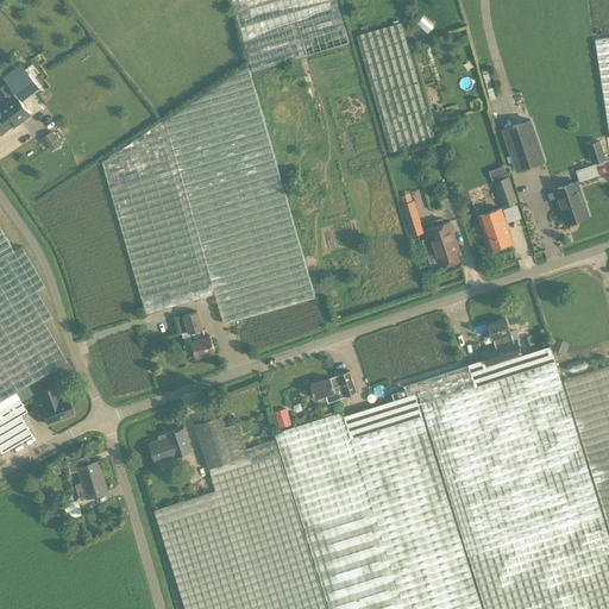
[(231,0),(232,2),(251,71),(349,44),(344,30),(334,0),(231,0)]
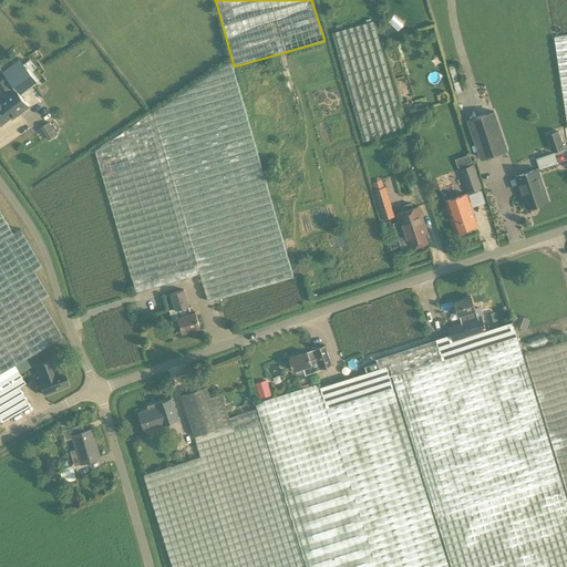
[(385,62),(373,21),(331,33),(347,84),(356,115),(363,142),(385,135),(404,130),(393,91),(385,62)]
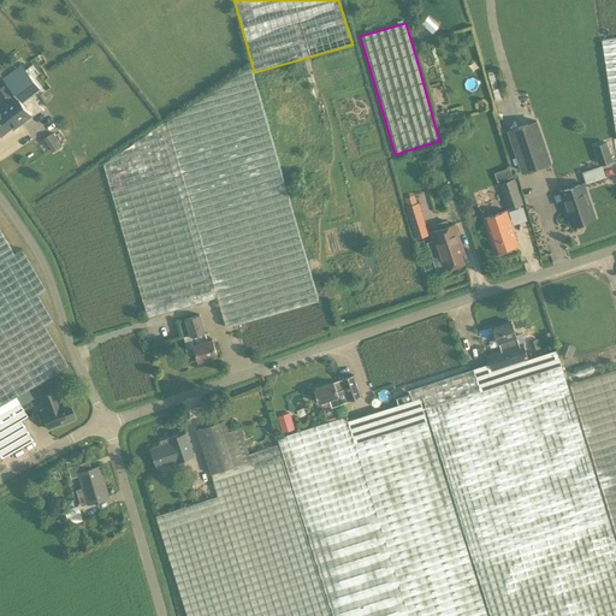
[(615,37),(602,40),(615,137),(615,37)]
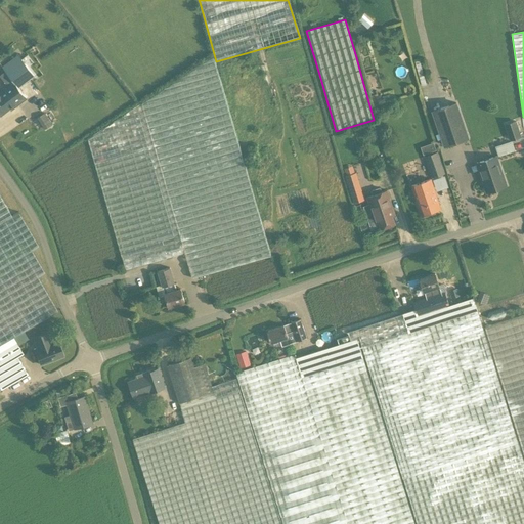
[(34,76),(22,60),(20,59),(17,55),(2,68),(5,72),(11,79),(14,83),(0,93),(0,115),(9,108),(10,111),(27,98),(18,88),(34,76)]
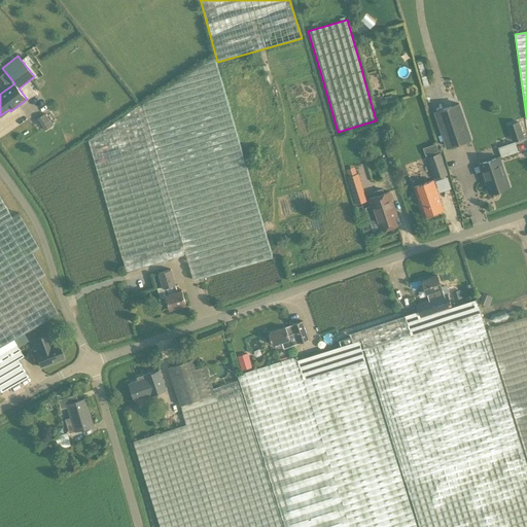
[(212,59),(146,102),(134,109),(113,123),(88,140),(91,149),(102,189),(112,226),(126,272),(136,269),(141,268),(162,261),(185,255),(192,280),(273,257),(270,246),(264,225),(258,209),(253,189),(244,159),(226,97),(219,73),(215,58),(212,59)]
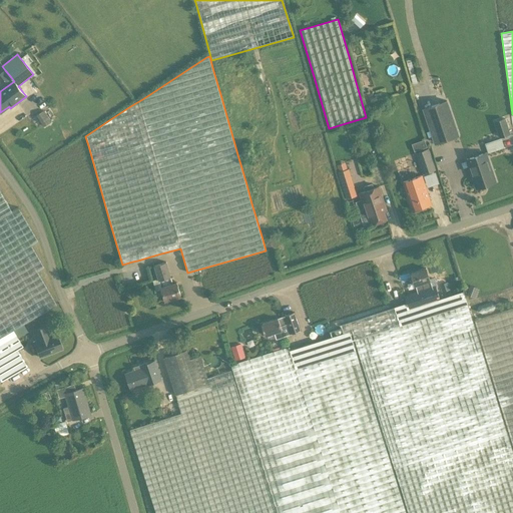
[(425,107),(436,142),(458,135),(447,100),(425,107)]
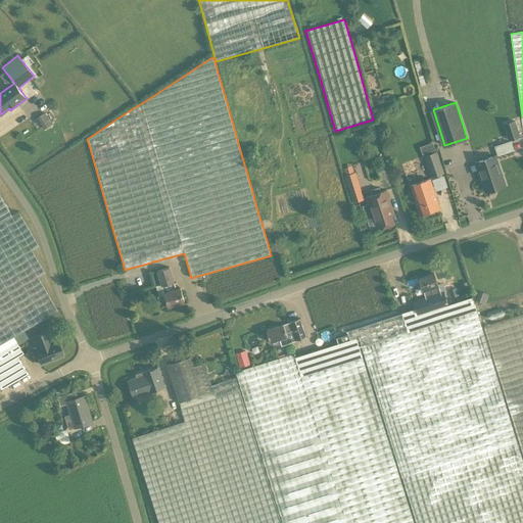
[(44,112),(37,117),(44,130),(52,125),(44,112)]
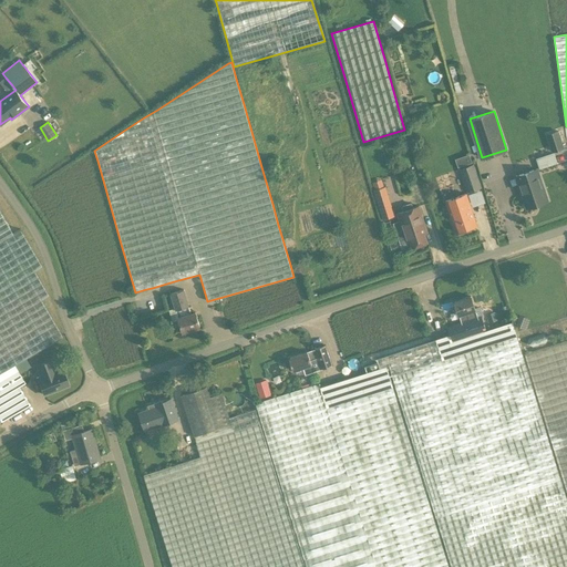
[(547,134),(553,151),(564,147),(558,131),(547,134)]
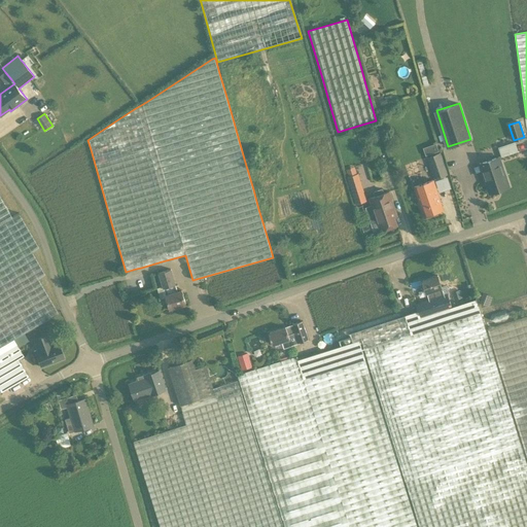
[(501,156),(518,151),(515,142),(498,147),(501,156)]
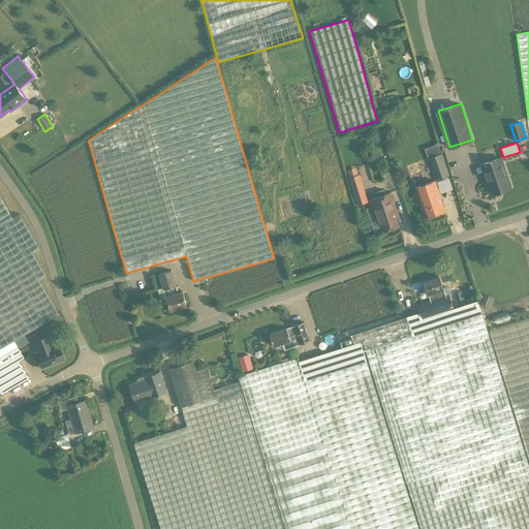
[(449,176),(441,154),(428,158),(436,180),(449,176)]
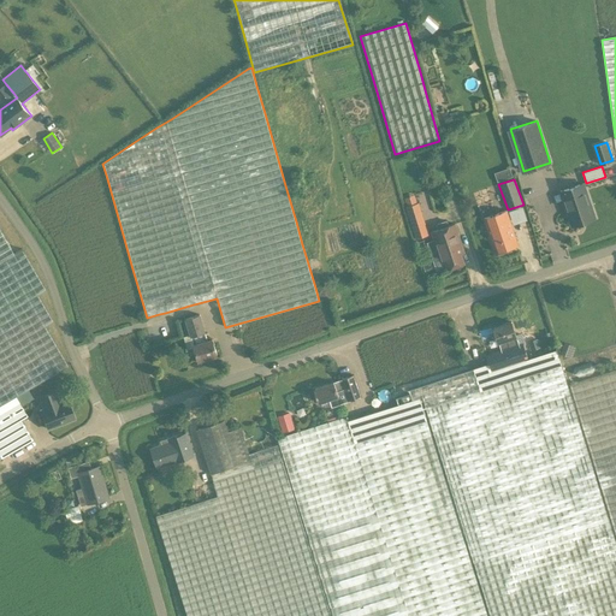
[(584,184),(560,191),(572,225),(594,218),(584,184)]
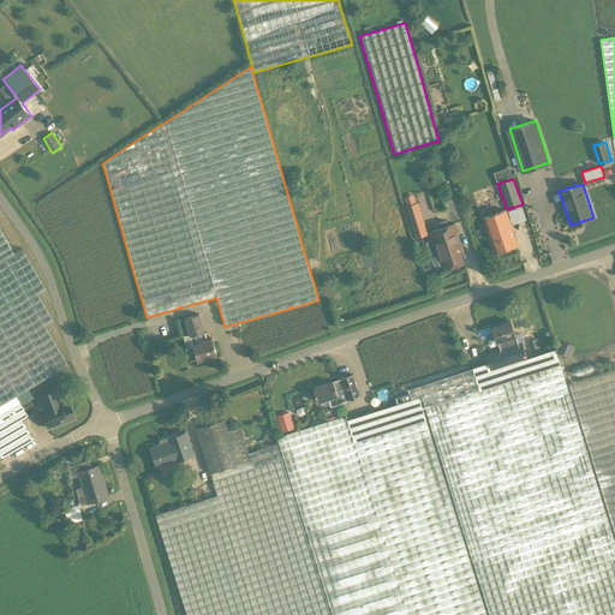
[(428,234),(421,210),(418,202),(417,202),(408,206),(405,207),(407,215),(415,239),(428,234)]
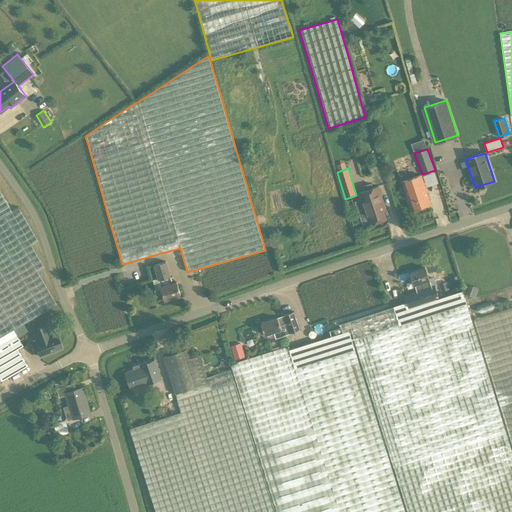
[(420,175),(402,182),(412,210),(430,203),(420,175)]
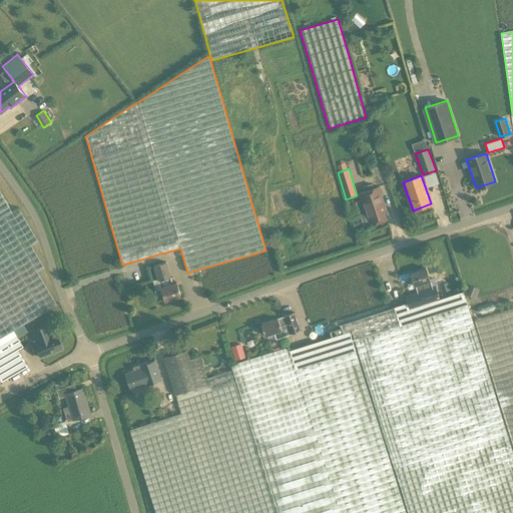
[(387,210),(378,186),(373,188),(372,184),(364,187),(365,191),(359,193),(362,200),(356,202),(361,218),(370,215),(373,223),(374,223),(376,224),(379,223),(380,221),(387,219),(384,211),(387,210)]
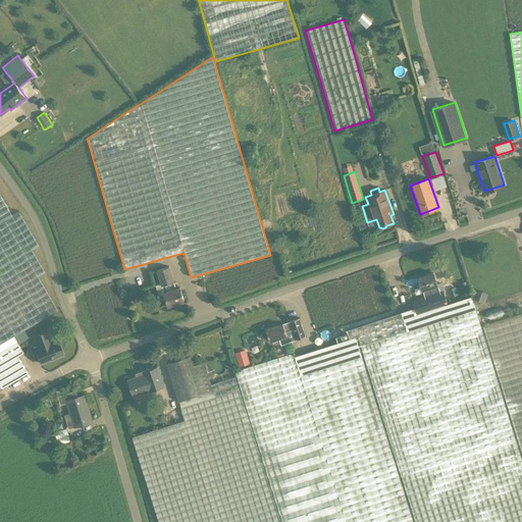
[(0,388),(28,373),(15,353),(25,347),(21,340),(17,333),(25,328),(44,318),(57,310),(37,276),(44,272),(31,250),(38,246),(18,212),(12,215),(0,195),(0,388)]
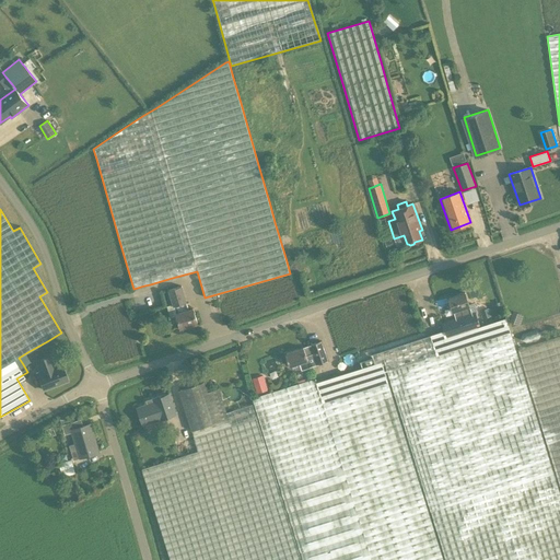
[(181,287),(168,290),(179,328),(197,323),(193,308),(188,310),(181,287)]
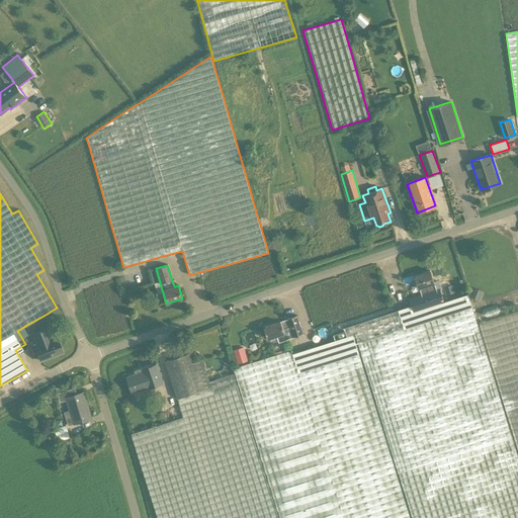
[(413,312),(444,301),(439,289),(436,290),(430,271),(415,276),(419,288),(422,295),(409,299),(411,306),(413,312)]
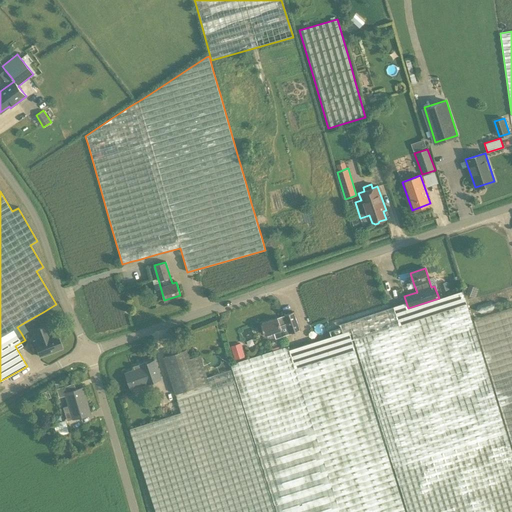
[(342,332),(350,330),(351,332),(360,360),(367,384),(376,411),(382,433),(398,483),(407,511),(511,511),(511,452),(506,433),(493,391),(473,327),(462,291),(439,298),(408,308),(406,302),(394,306),(373,313),(348,321),(340,324),(342,332)]
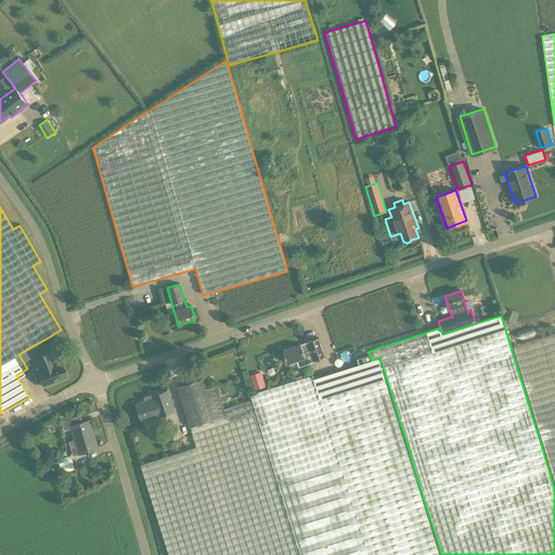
[(554,333),(513,347),(518,363),(529,399),(554,481),(554,485),(554,333)]
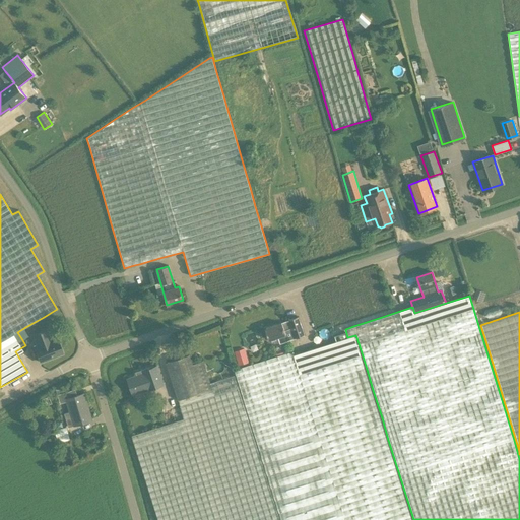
[(265,328),(269,340),(277,337),(279,343),(304,334),(298,317),(287,321),(287,322),(280,324),(280,323),(265,328)]
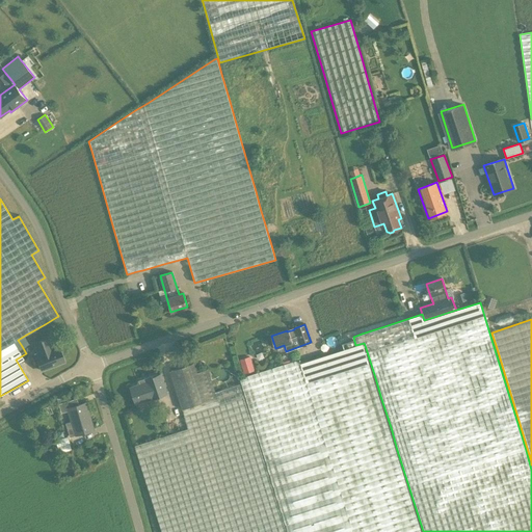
[(33,342),(37,352),(34,354),(41,370),(63,362),(57,345),(51,348),(47,337),(33,342)]
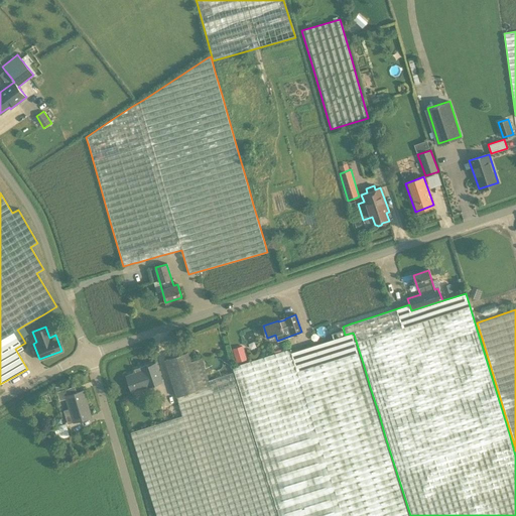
[(383,435),(361,365),(351,334),(319,344),(291,352),(290,349),(259,359),(232,367),(244,405),(254,437),(265,470),(274,499),(279,515),(407,515),(404,504),(390,457),(383,435)]
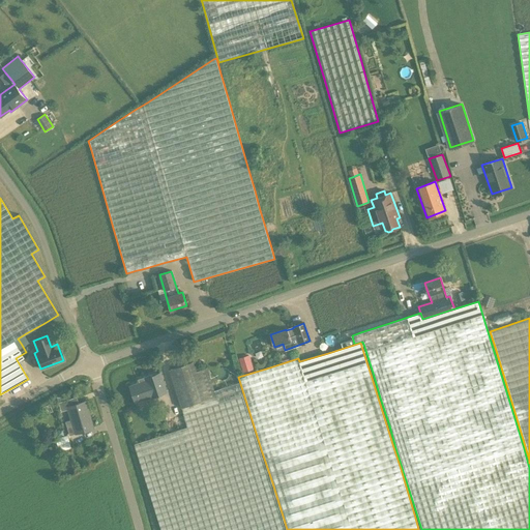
[(259,447),(238,383),(214,390),(207,367),(196,372),(193,361),(169,370),(183,414),(182,415),(186,427),(134,444),(135,448),(142,467),(151,498),(160,526),(160,529),(285,529),(284,524),(274,496),(265,467),(259,448),(259,447)]
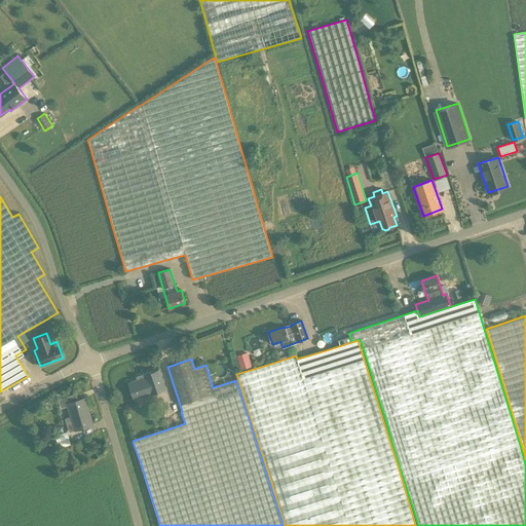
[(127,383),(133,396),(148,390),(150,395),(165,389),(158,370),(138,377),(139,380),(127,383)]
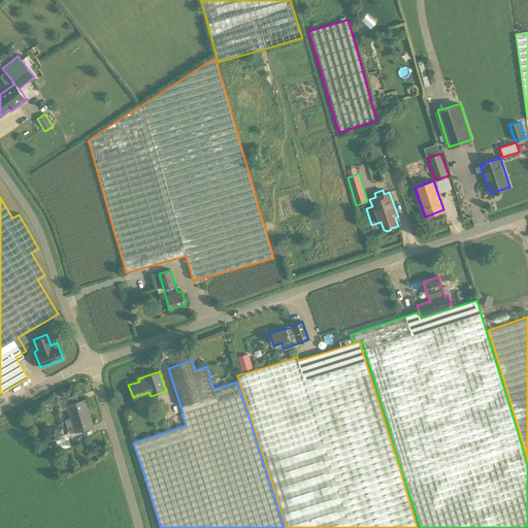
[(68,407),(71,418),(65,420),(69,434),(90,428),(86,414),(88,413),(85,400),(76,403),(74,396),(58,401),(61,409),(68,407)]
